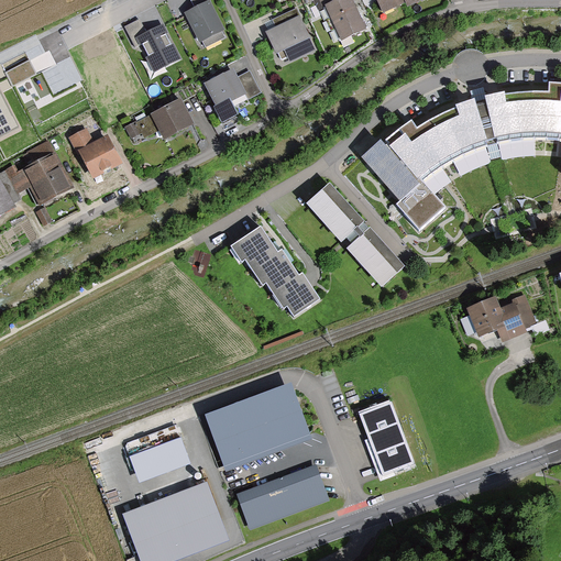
[(217,26),(201,0),(189,0),(194,9),(180,15),(193,40),(217,26)]
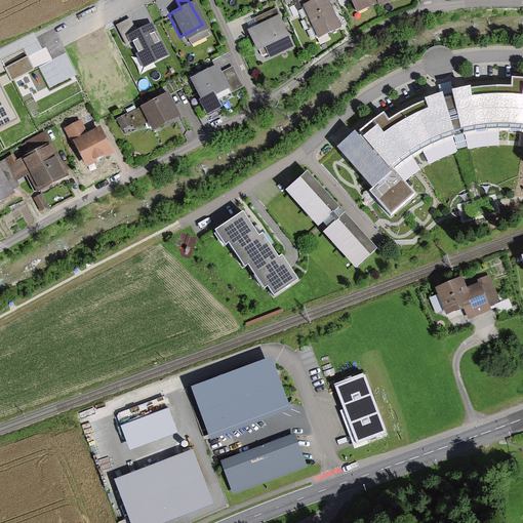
[(299,0),(317,38),(340,28),(328,0),(317,0),(299,0)]
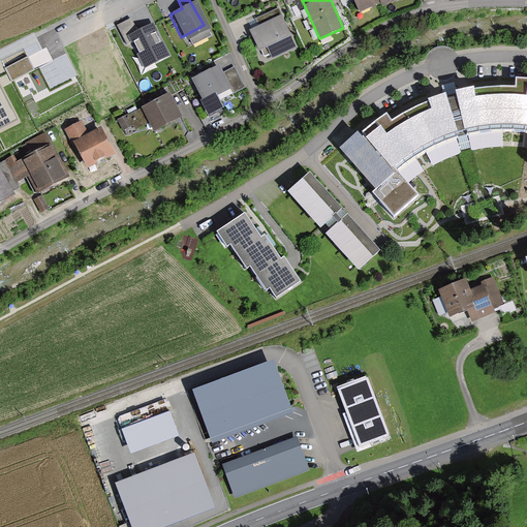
[(353,0),(359,9),(378,0),(353,0)]
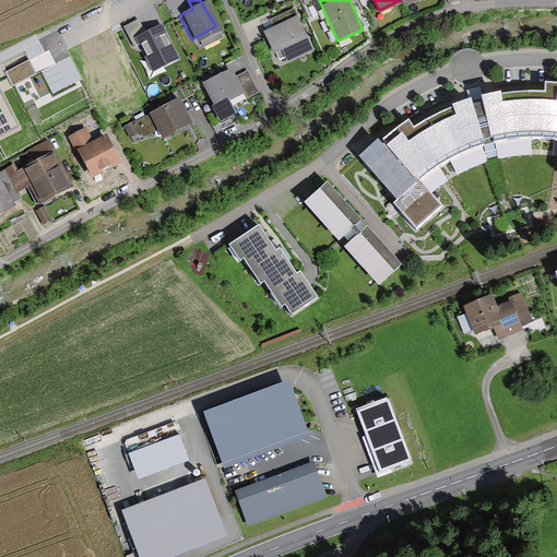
[(293,11),(263,25),(281,62),(311,48),(293,11)]
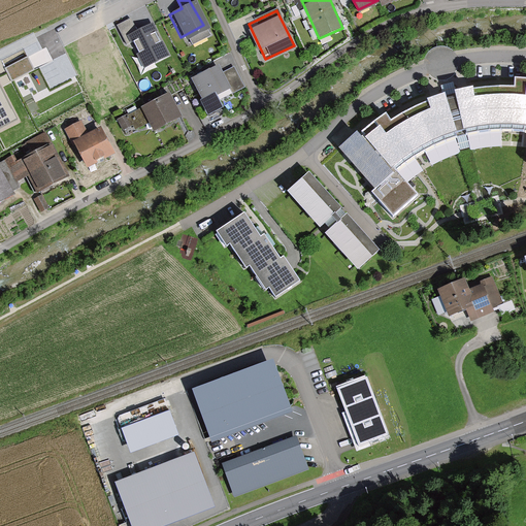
[(142,64),(166,52),(151,21),(127,33),(142,64)]
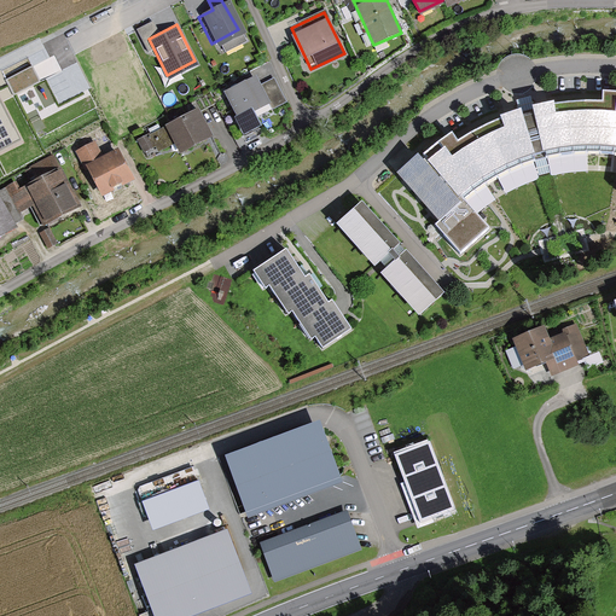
[(30,64),(5,77),(12,92),(38,79),(30,64)]
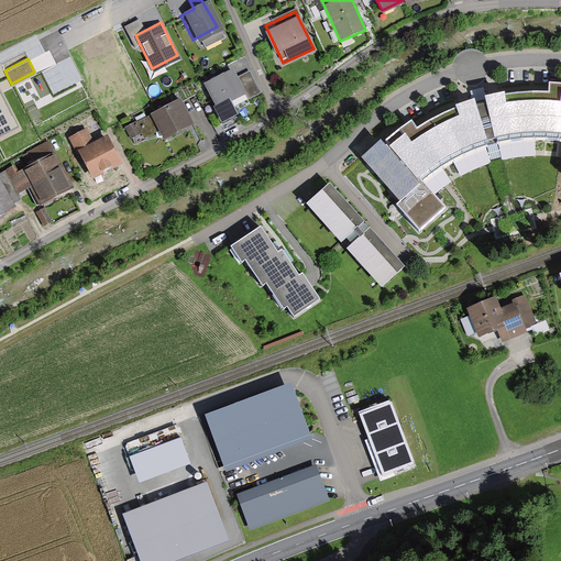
[(232,72),(205,86),(217,108),(231,100),(233,106),(259,91),(248,73),(237,79),(232,72)]
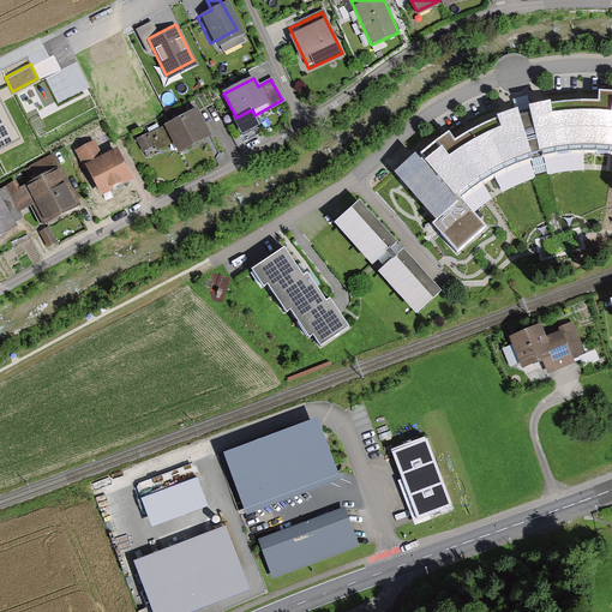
[(611,103),(588,102),(559,102),(526,109),(493,118),(467,131),(449,143),(424,163),(418,155),(396,174),(436,217),(432,220),(455,246),(481,222),(457,197),(468,189),(499,165),(555,148),(594,145),(611,148),(611,103)]
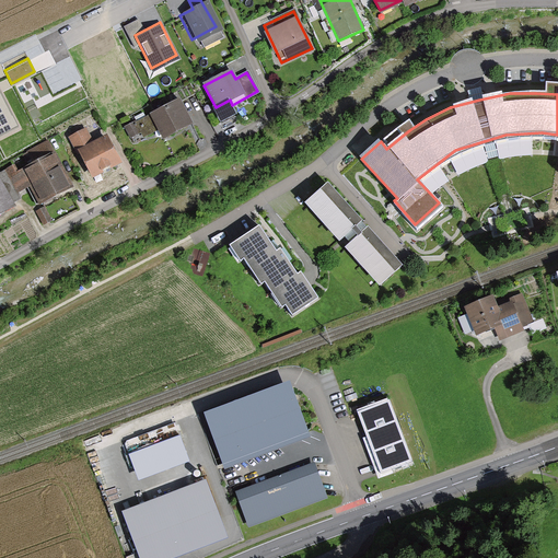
[(0,130),(15,124),(0,94),(0,130)]
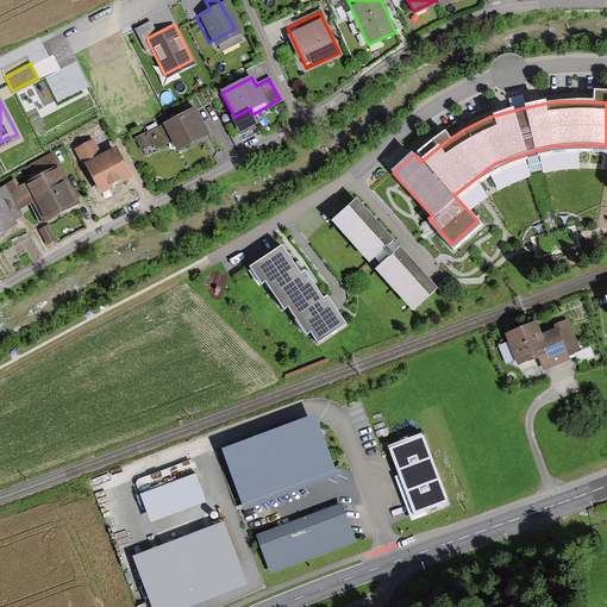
[(192,108),(162,125),(177,151),(207,136),(192,108)]
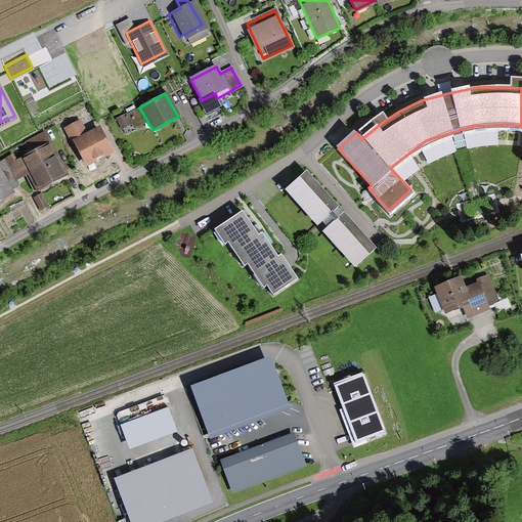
[(125,115),(118,119),(124,128),(130,125),(125,115)]
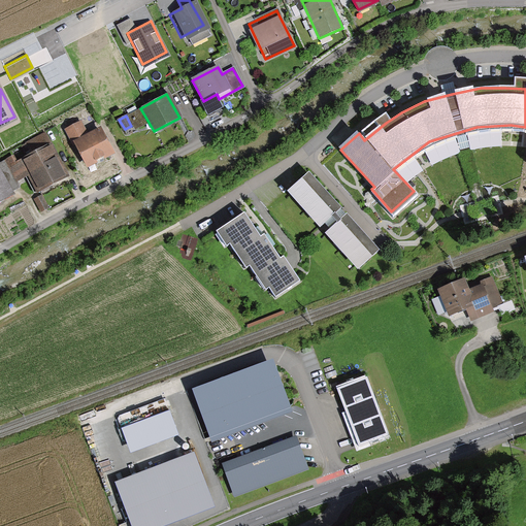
[(80,123),(66,130),(89,168),(113,153),(99,128),(88,134),(80,123)]
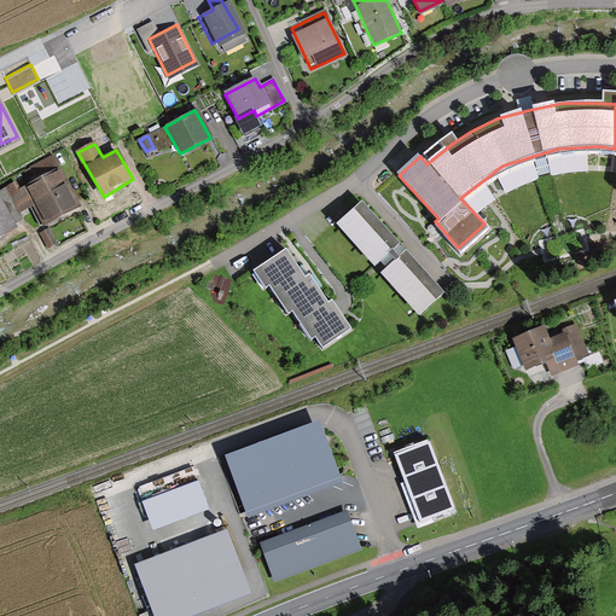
[(48,156),(30,167),(40,182),(29,190),(48,222),(77,204),(48,156)]
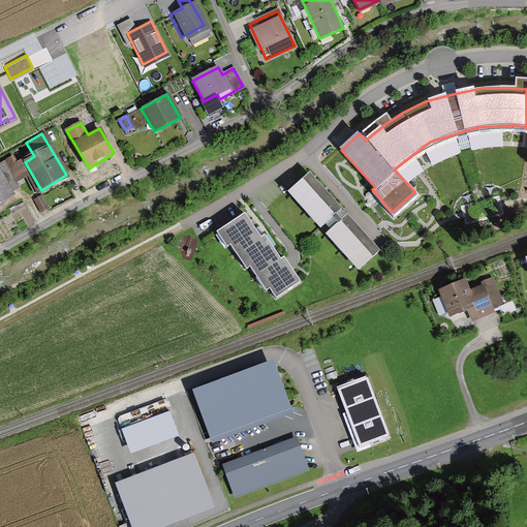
[(2,163),(0,163),(0,203),(19,191),(2,163)]
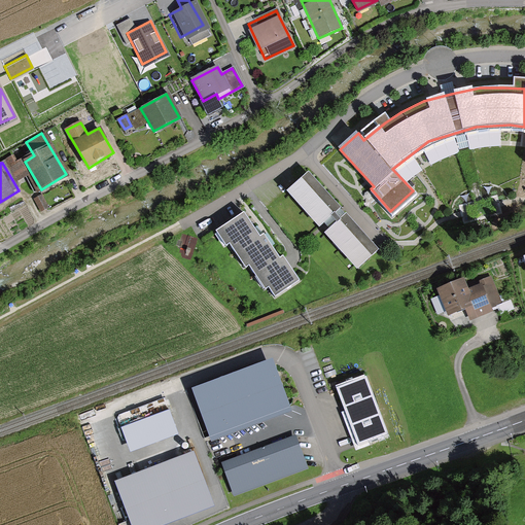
[(309,173),(288,191),(358,269),(379,250),(309,173)]
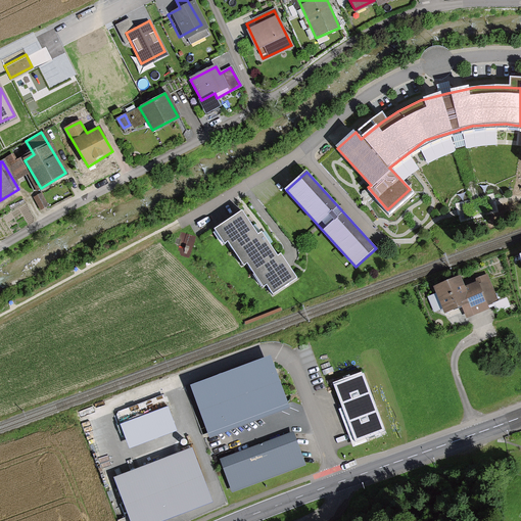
[(240,214),(212,232),(223,247),(226,244),(242,268),(245,266),(262,290),(265,287),(271,297),(295,281),(279,256),(276,258),(259,234),(255,237),(240,214)]
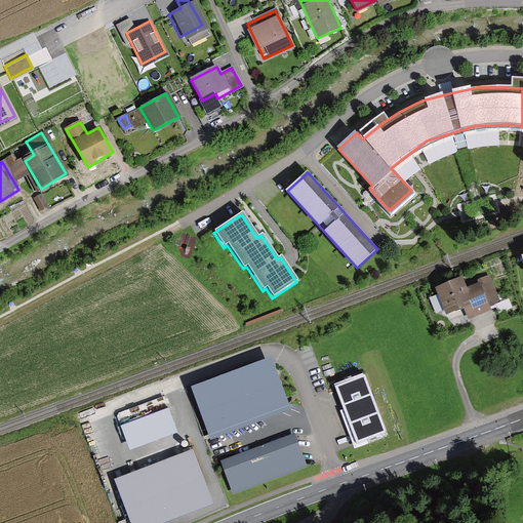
[(463,279),(440,288),(450,312),(463,307),(470,322),(503,308),(489,277),(466,286),(463,279)]
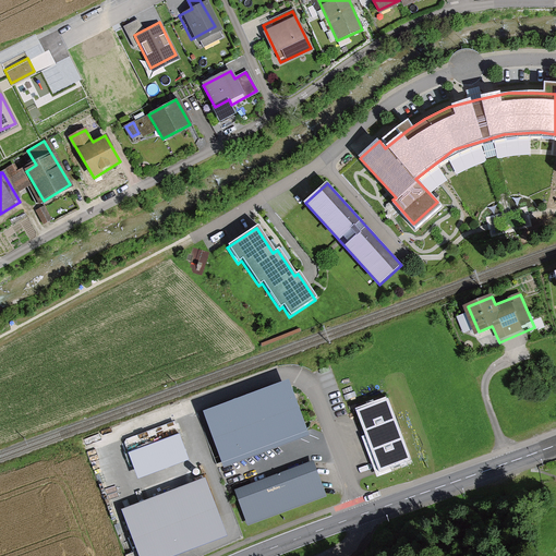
[(204,410),(222,461),(304,431),(286,381),(204,410)]
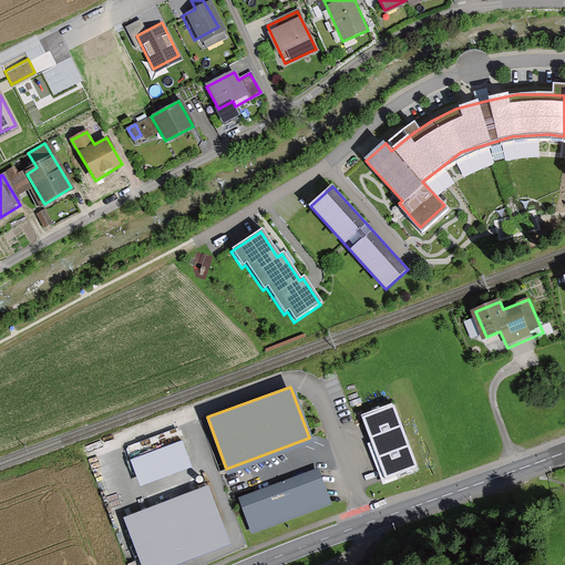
[(391,403),(361,414),(383,475),(413,464),(391,403)]
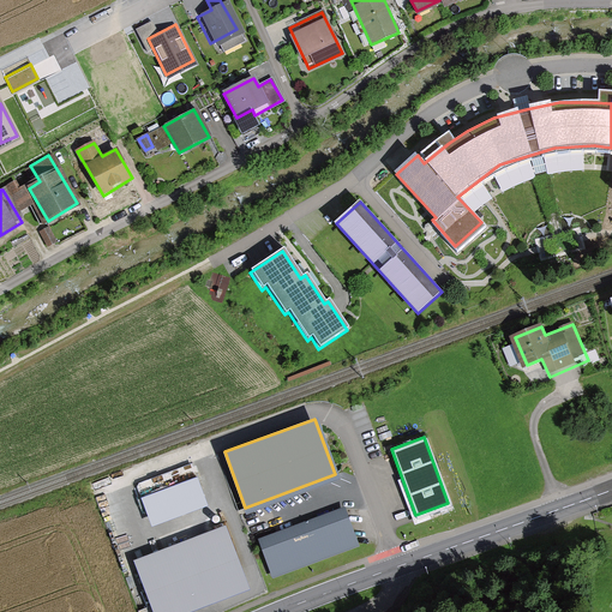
[(195,477),(141,497),(150,523),(204,503),(195,477)]
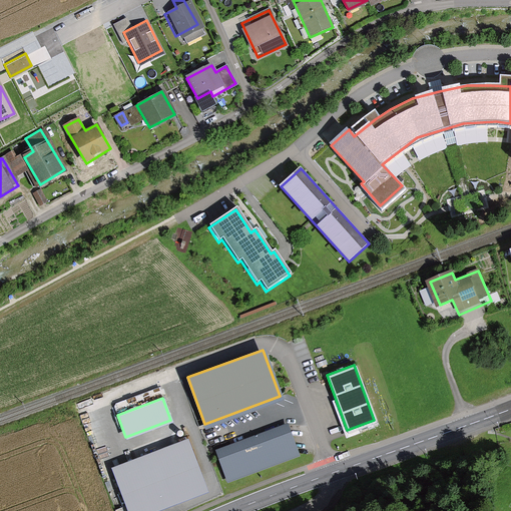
[(286,423),(215,449),(226,479),(297,453),(286,423)]
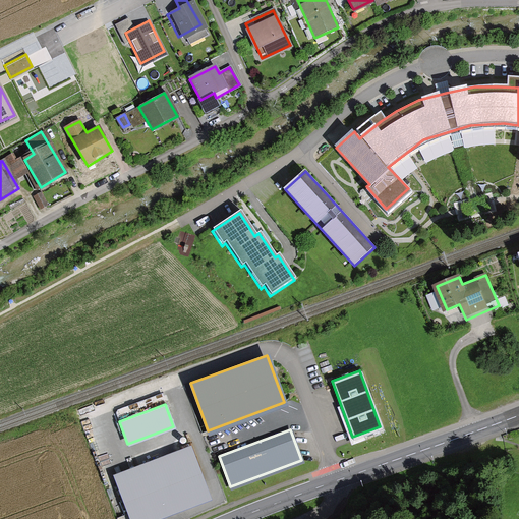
[(130,518),(147,518),(208,497),(189,446),(114,474),(130,518)]
